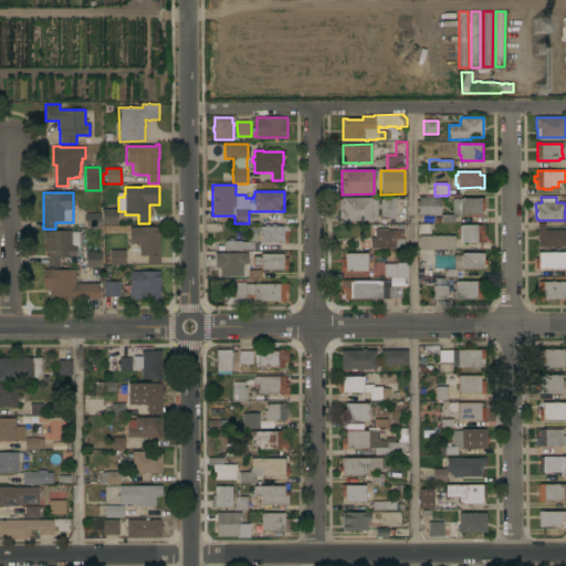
[(373,198),(373,199),(377,199),(377,221),(373,221),(373,222),(350,222),(350,223),(346,223),(346,222),(339,222),(339,199),(343,199),(343,198),(373,198)]
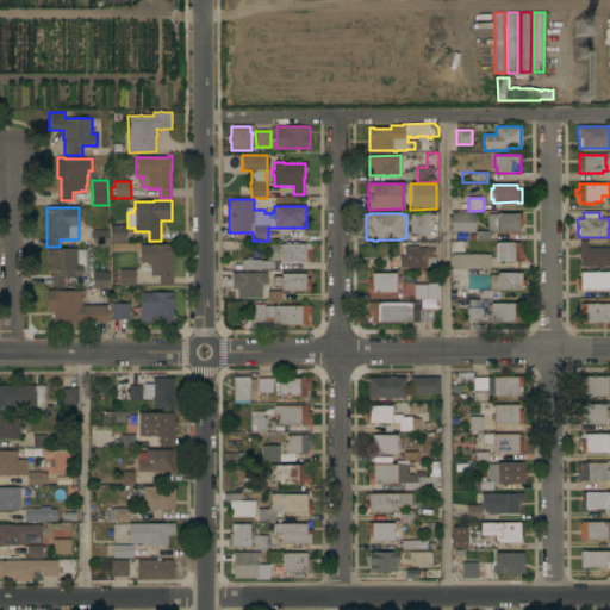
[(428,213),(428,228),(431,228),(431,236),(418,236),(418,234),(410,234),(410,225),(408,225),(408,221),(410,221),(410,213),(428,213)]
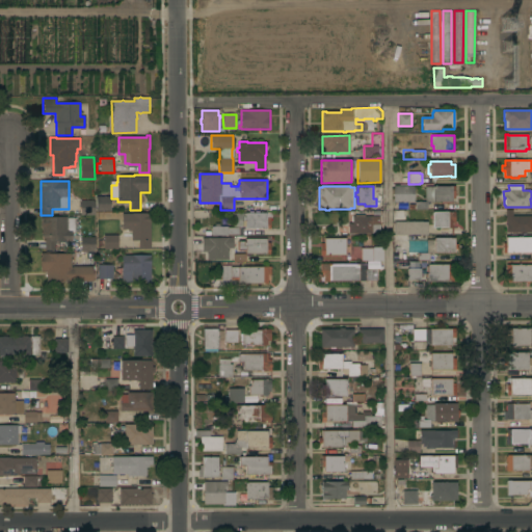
[(414,186),(414,203),(393,203),(393,186),(414,186)]
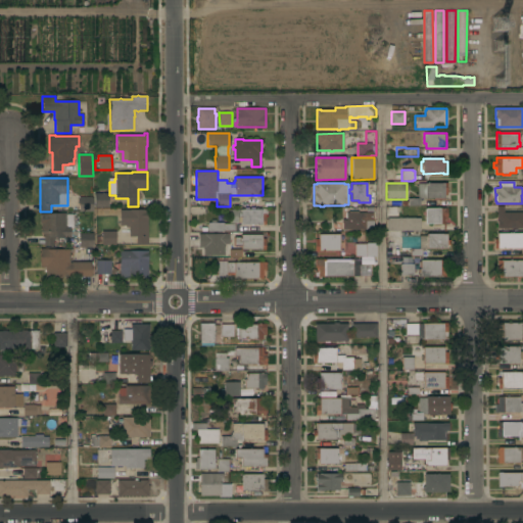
[(447,195),(444,196),(444,198),(443,198),(443,199),(439,199),(439,200),(433,200),(433,198),(420,199),(420,206),(409,206),(409,205),(401,205),(401,201),(409,201),(408,198),(418,198),(418,184),(443,183),(446,183),(447,195)]
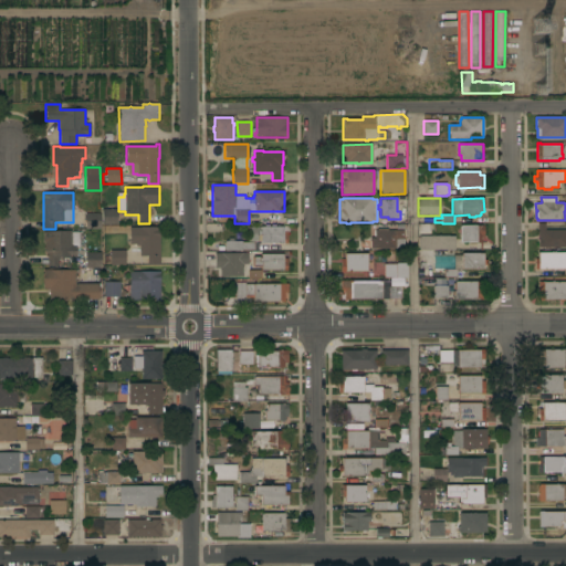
[(117,209),(117,224),(102,224),(102,209),(117,209)]
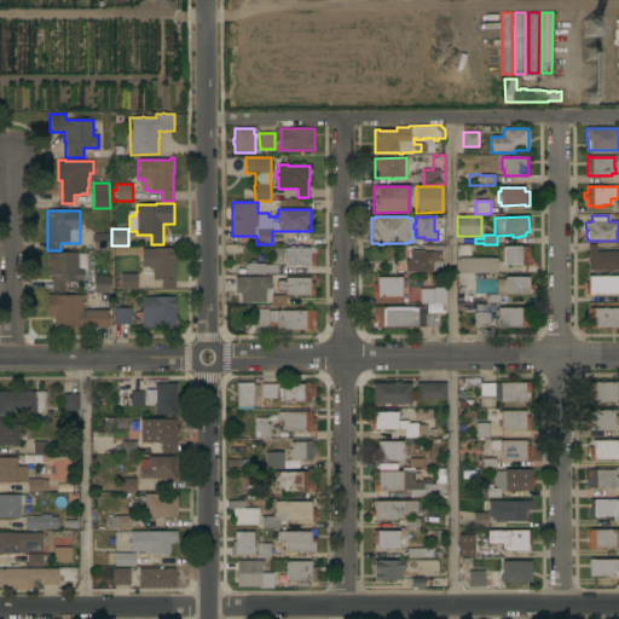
[(110,233),(110,250),(93,250),(93,233),(110,233)]
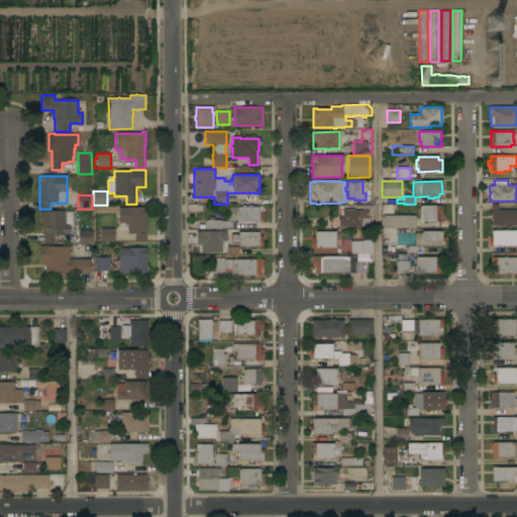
[(516,226),(491,226),(491,204),(498,204),(498,210),(516,210),(516,226)]
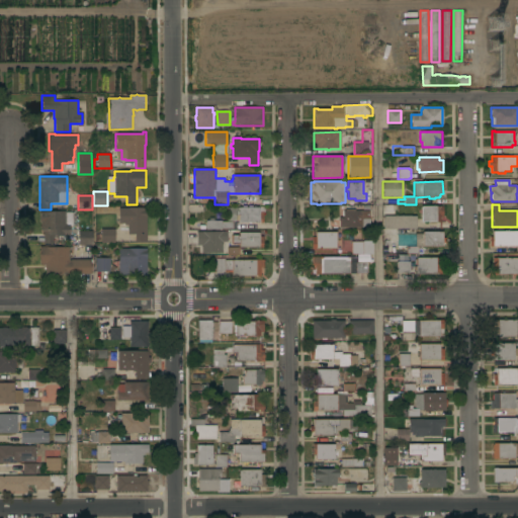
[(362,205),(362,210),(369,210),(369,219),(373,219),(373,230),(361,230),(361,228),(340,228),(340,221),(339,221),(339,218),(340,218),(343,218),(343,211),(344,211),(344,205),(362,205)]
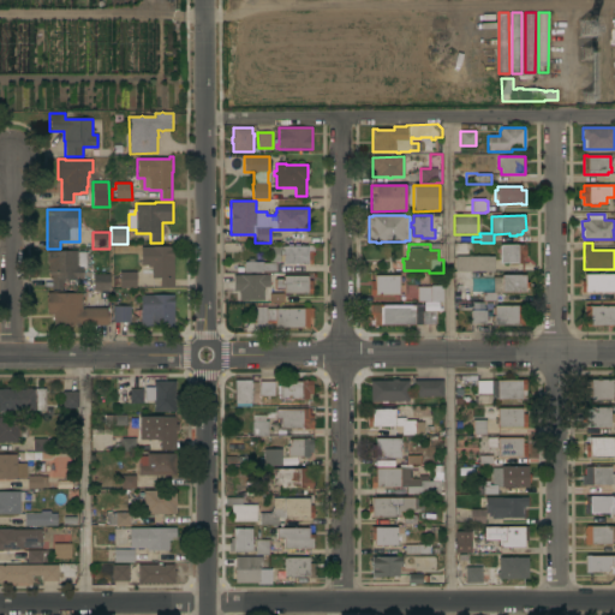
[(523,245),(523,244),(526,244),(526,260),(523,260),(523,272),(521,272),(521,266),(511,266),(511,263),(501,263),(501,270),(494,270),(494,272),(455,272),(455,257),(494,256),(494,264),(500,263),(500,245),(523,245)]
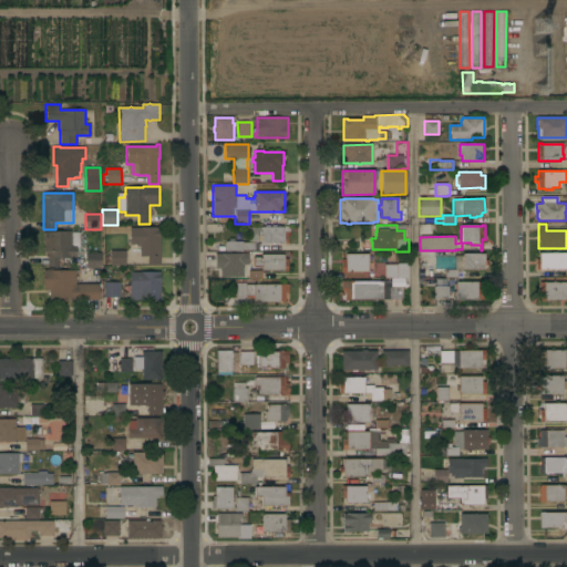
[(226,251),(225,241),(229,241),(229,238),(235,238),(235,241),(243,241),(243,243),(248,243),(248,227),(284,227),(284,226),(289,226),(289,232),(287,232),(287,244),(284,244),(259,244),(259,250),(226,251)]
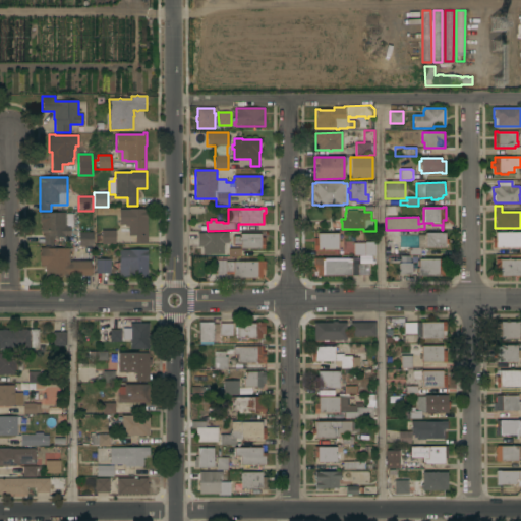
[(147,209),(148,243),(135,244),(135,236),(128,236),(128,226),(125,226),(125,225),(119,225),(119,210),(129,210),(129,209),(147,209)]
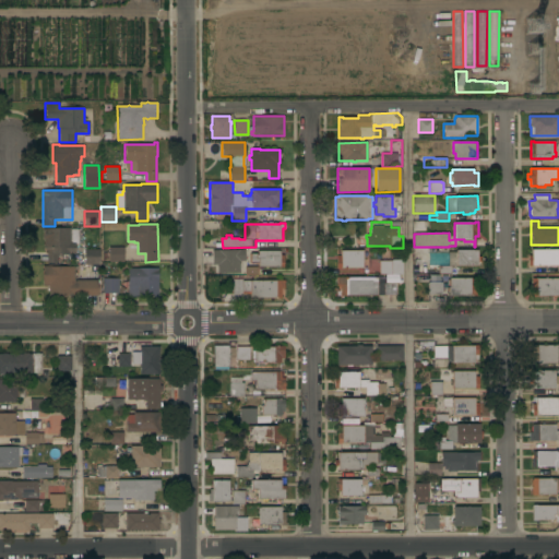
[(80,244),(75,244),(75,247),(76,247),(76,250),(75,250),(75,254),(58,254),(58,263),(47,263),(47,250),(45,250),(45,248),(44,248),(44,239),(43,239),(43,228),(70,228),(70,229),(79,229),(80,244)]
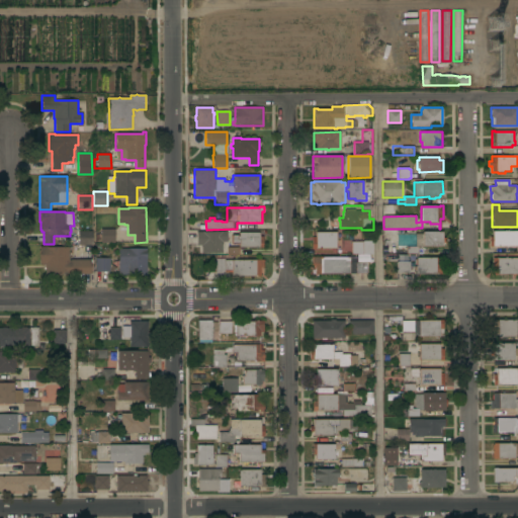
[(114,229),(114,243),(100,243),(100,240),(95,240),(95,234),(100,234),(100,229),(114,229)]
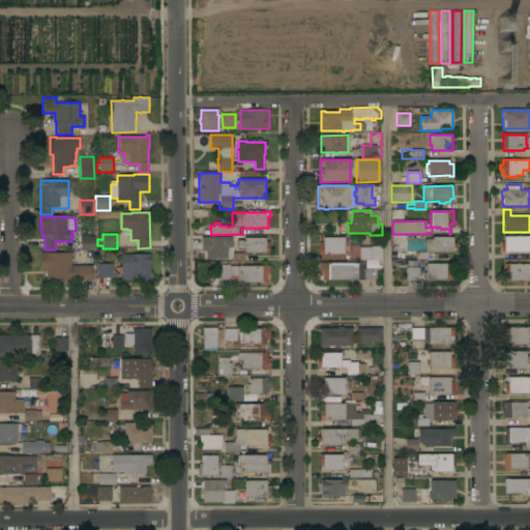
[(94,236),(94,251),(80,251),(80,236),(94,236)]
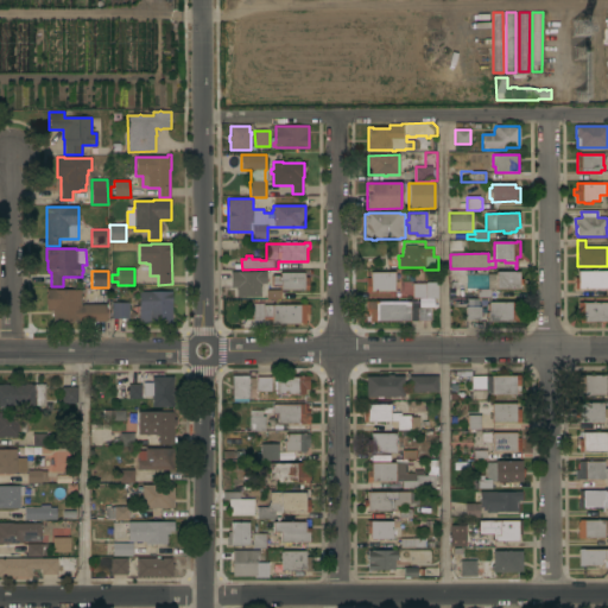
[(607,271),(607,289),(575,290),(575,278),(578,278),(578,272),(607,271)]
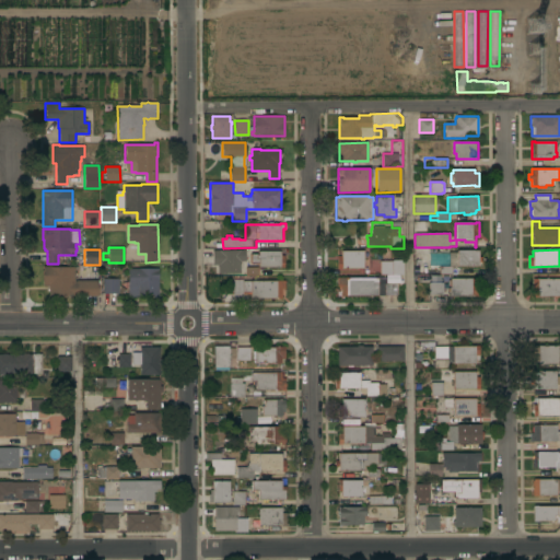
[(245,251),(245,261),(240,261),(240,273),(218,273),(218,266),(212,266),(212,251),(245,251)]
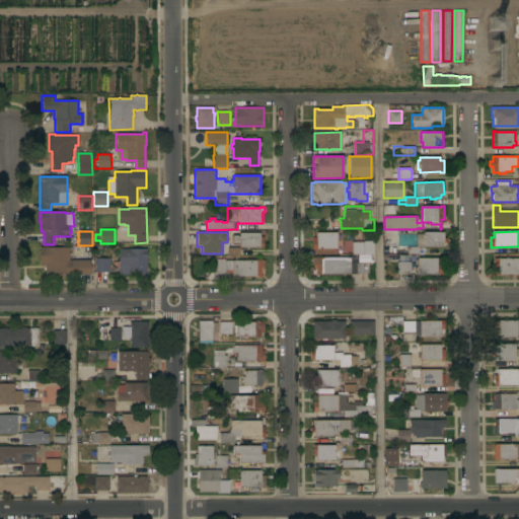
[(316,232),(316,233),(337,232),(337,233),(343,232),(344,248),(312,249),(312,237),(312,232),(316,232)]
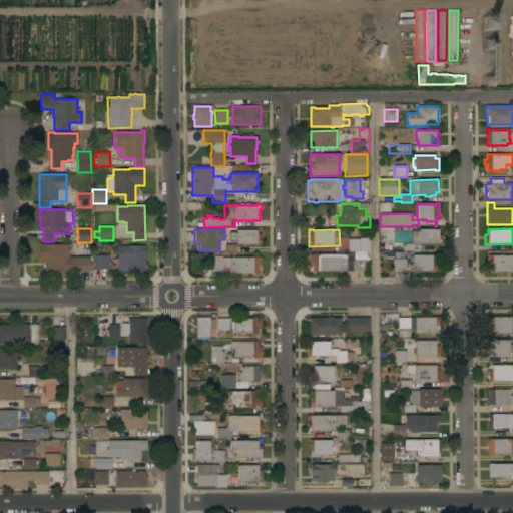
[(438,229),(438,235),(442,235),(442,240),(438,240),(438,244),(419,244),(419,243),(414,243),(414,251),(403,251),(402,244),(411,244),(411,231),(418,231),(418,229),(438,229)]
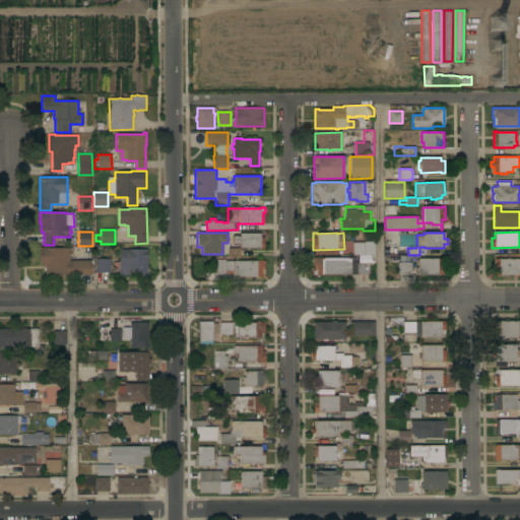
[(261,234),(261,237),(264,237),(264,249),(240,249),(240,256),(229,256),(229,248),(240,248),(240,245),(233,245),(233,236),(239,236),(239,237),(240,237),(240,234),(261,234)]
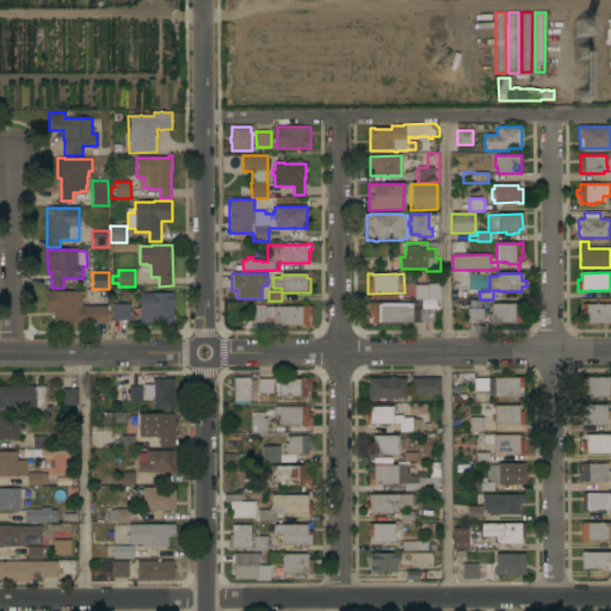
[(467,289),(488,290),(488,277),(468,276),(467,289)]
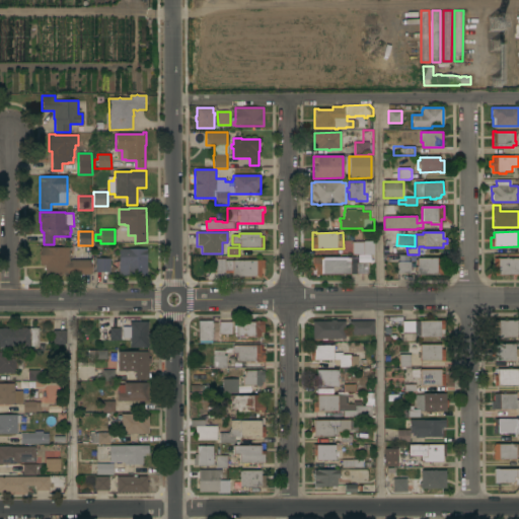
[(373,254),(352,254),(352,242),(363,242),(363,241),(373,241),(373,254)]
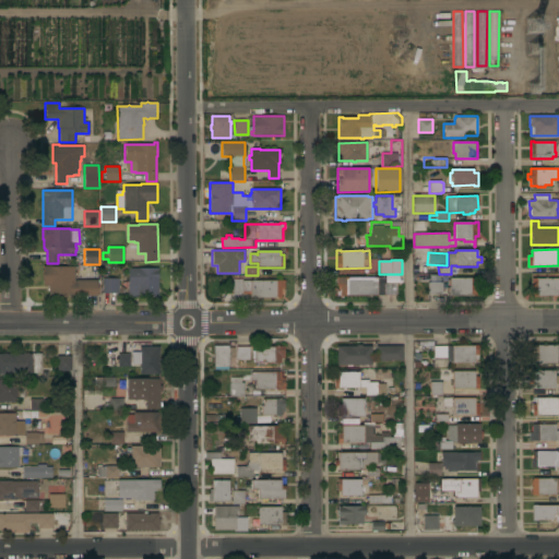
[(44,266),(49,265),(49,266),(74,266),(74,281),(76,281),(76,280),(97,280),(98,295),(67,296),(67,297),(55,298),(55,295),(49,295),(48,286),(45,286),(45,284),(43,284),(43,277),(42,275),(44,273),(44,266)]
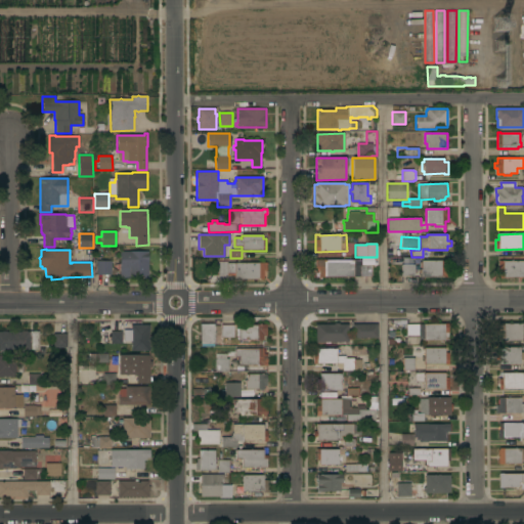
[(148,251),(148,278),(130,278),(120,278),(120,251),(148,251)]
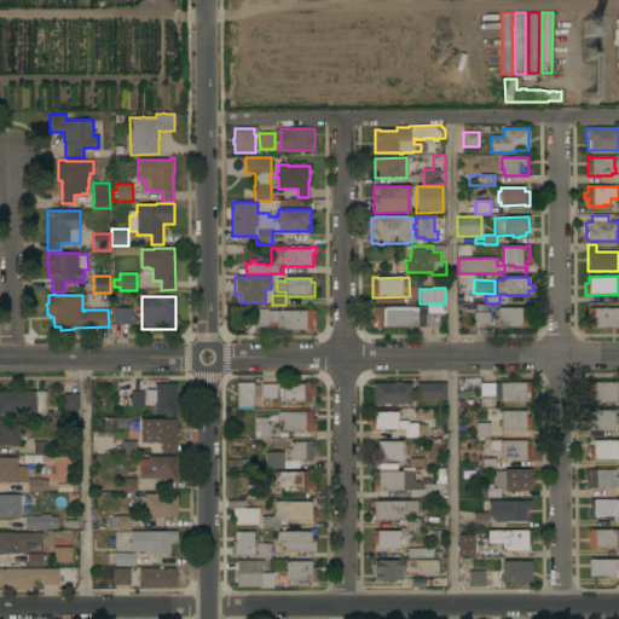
[(439,313),(439,327),(376,328),(376,317),(372,317),(372,306),(382,306),(382,307),(422,307),(422,311),(424,313),(439,313)]
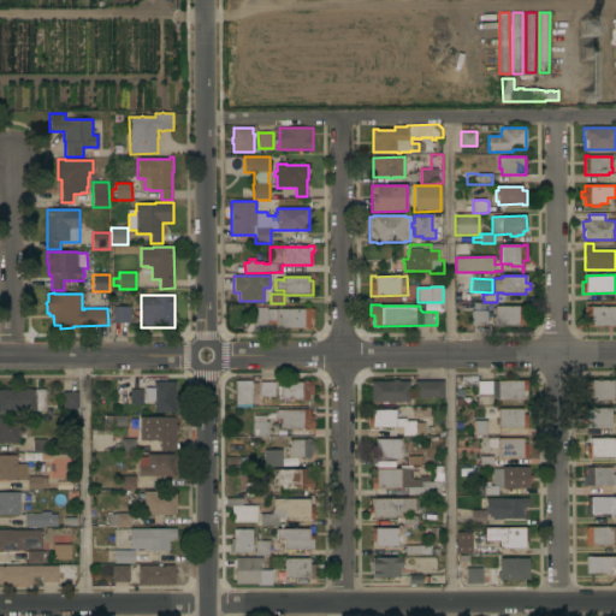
[(131,323),(113,324),(113,307),(130,307),(131,323)]
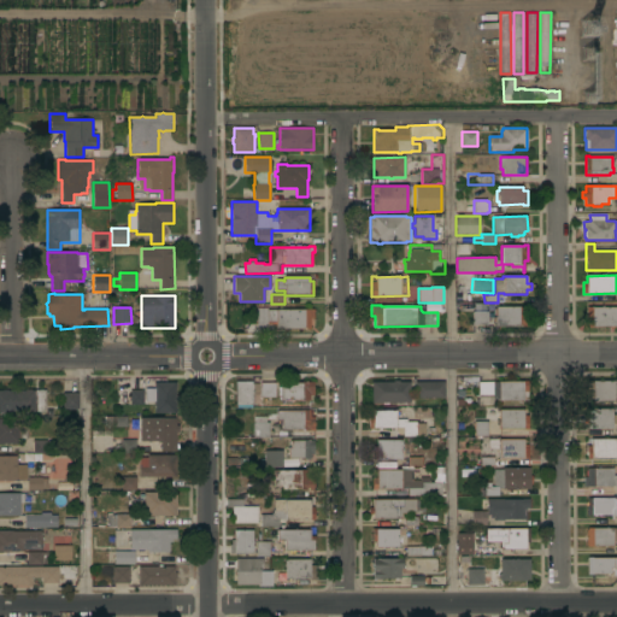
[(276,329),(276,324),(257,324),(257,307),(268,307),(268,310),(313,310),(313,319),(310,319),(310,329),(276,329)]
